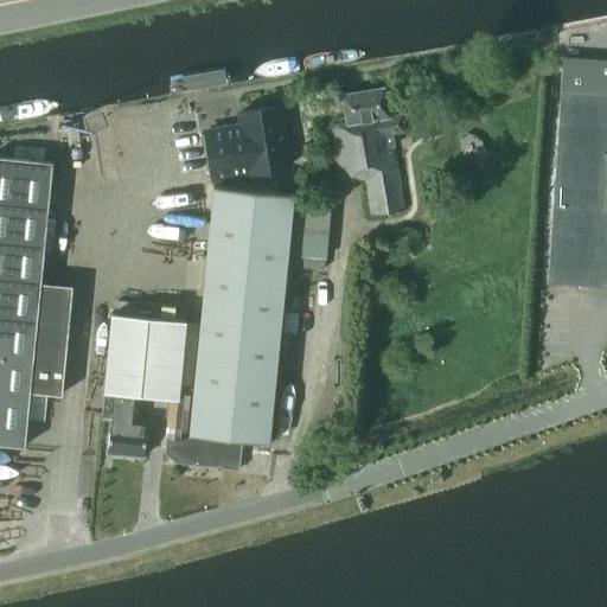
[(598,80),(606,80),(606,58),(563,56),(548,282),(606,286),(606,280),(606,93),(596,93),(598,80)]
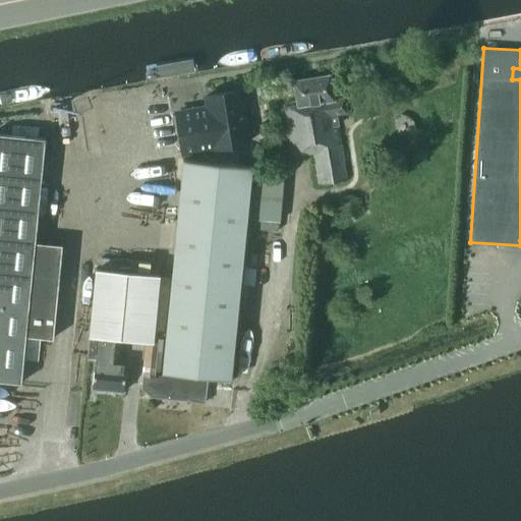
[(297,106),(285,108),(293,156),(314,152),(320,184),(348,179),(337,115),(347,113),(345,98),(335,100),(330,75),(293,81),(297,106)]
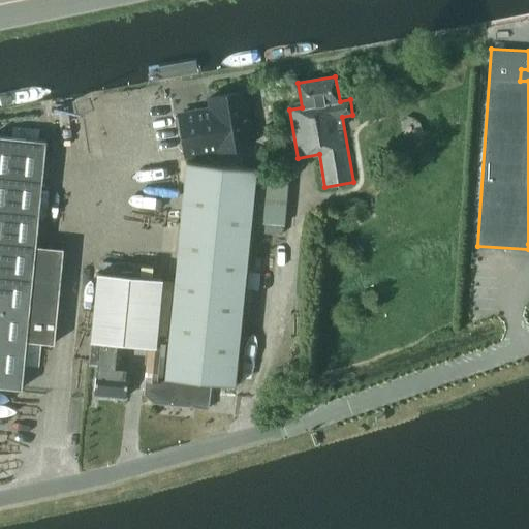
[(201,114),(178,118),(186,158),(251,146),(240,88),(208,94),(212,118),(203,119),(201,114)]
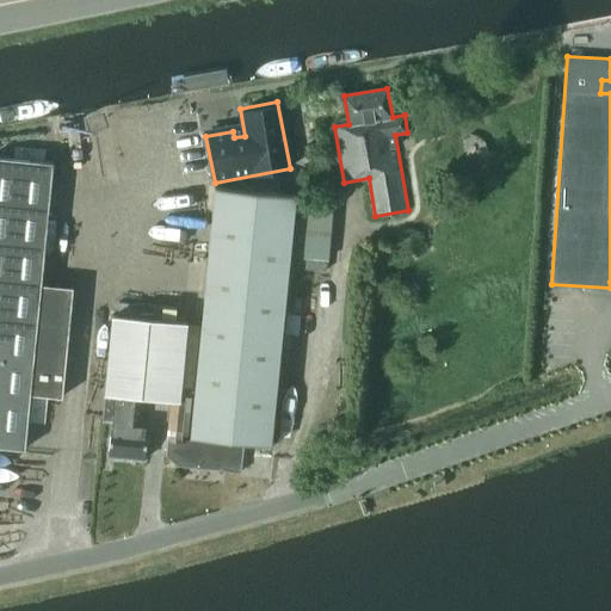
[(0,445),(24,448),(29,393),(59,396),(69,290),(39,287),(44,238),(53,238),(55,222),(45,221),(51,162),(0,156),(0,445)]
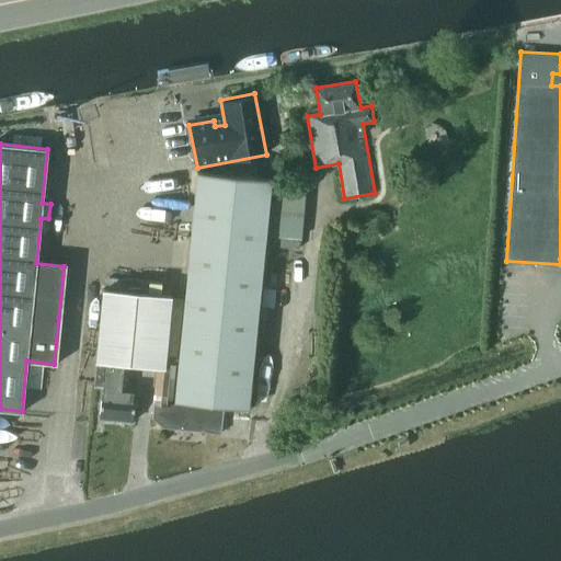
[(271,180),(196,173),(174,403),(165,402),(169,369),(163,368),(171,297),(102,290),(94,362),(95,362),(93,386),(102,387),(99,419),(133,422),(135,389),(124,388),(126,365),(157,368),(152,418),(163,426),(220,432),(222,408),(248,410),(271,180)]
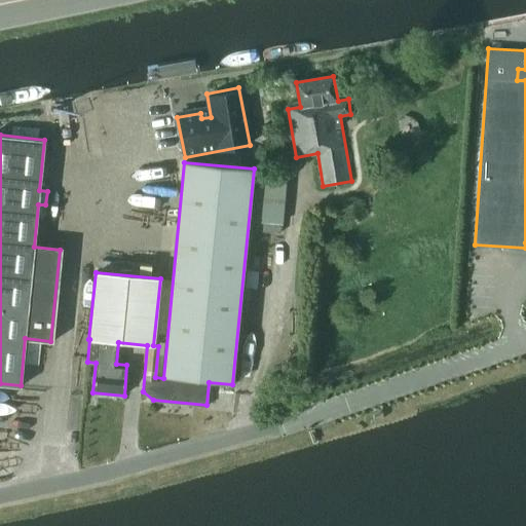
[(259,179),(258,179),(255,221),(256,221),(256,230),(280,232),(282,222),(283,222),(286,181),(285,181),(285,172),(260,170),(259,179)]
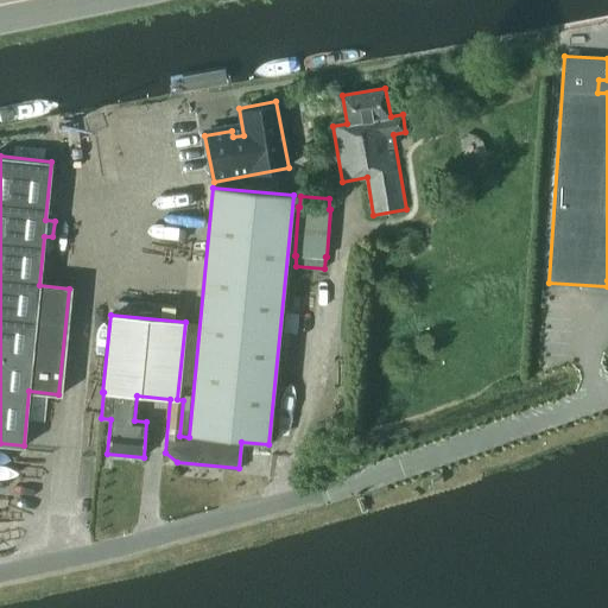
[(153,301),(152,317),(169,318),(171,303),(153,301)]
